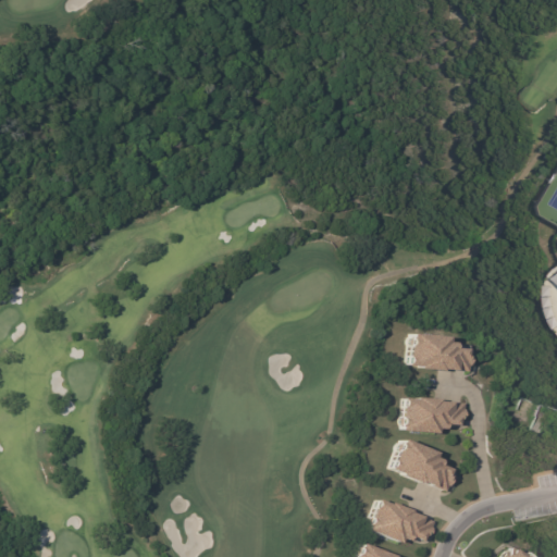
[(403,367),(463,371),(465,350),(448,348),(449,337),(405,334),(403,367)]
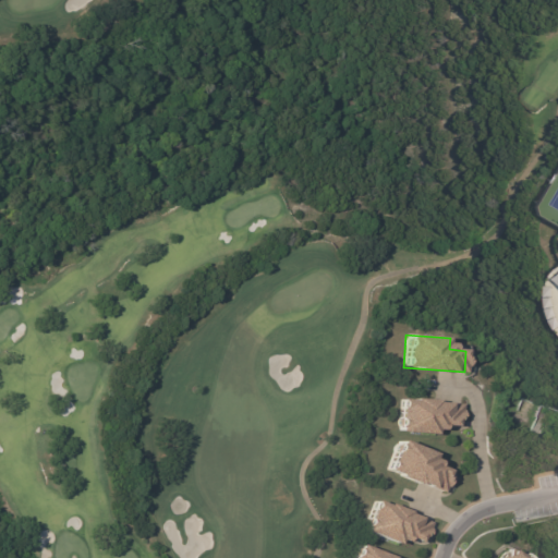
[(461,402),(400,398),(398,432),(435,434),(435,426),(459,428),(461,402)]
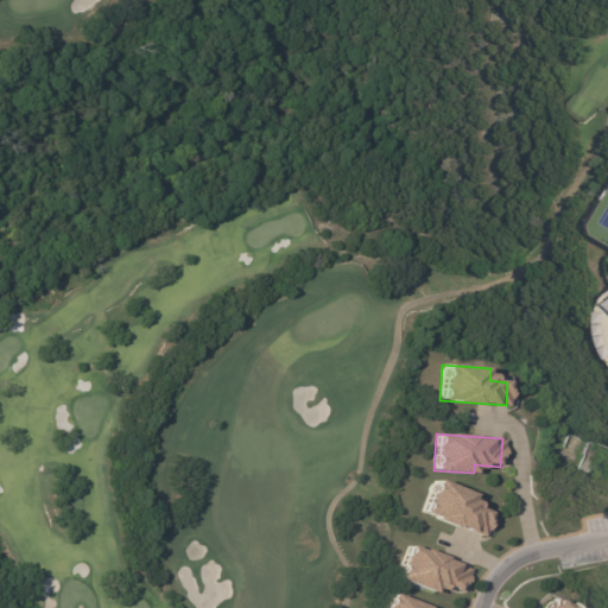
[(482,536),(491,511),(467,504),(470,493),(431,480),(419,515),(482,536)]
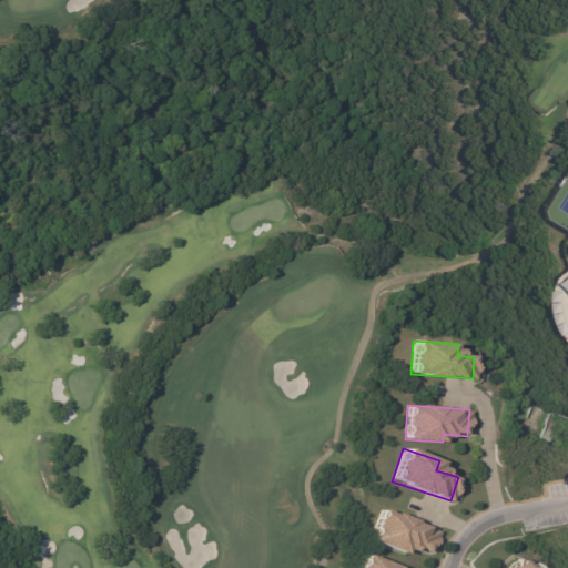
[(439,533),(382,508),(368,539),(404,555),(407,546),(429,555),(439,533)]
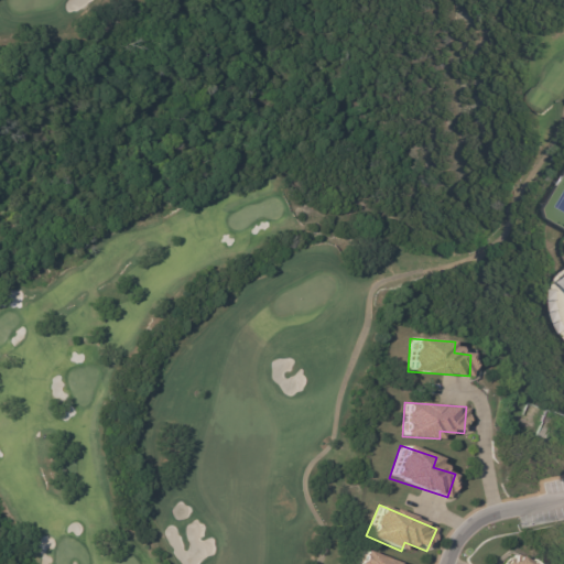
[(397,563),(360,551),(355,563),(397,563)]
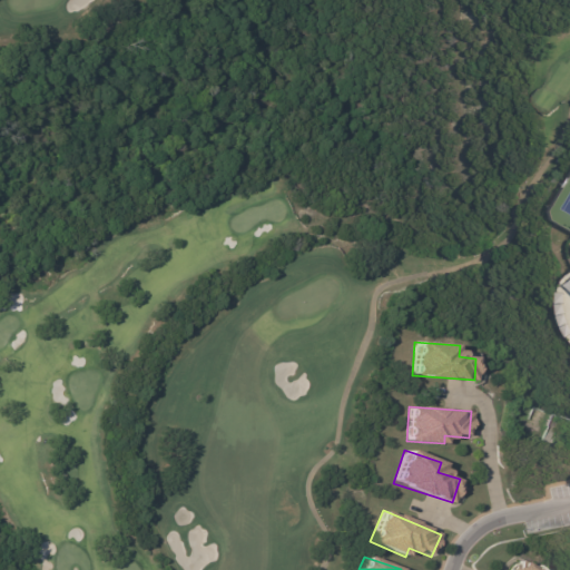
[(550,569),(534,560),(530,569),(514,559),(507,569),(550,569)]
